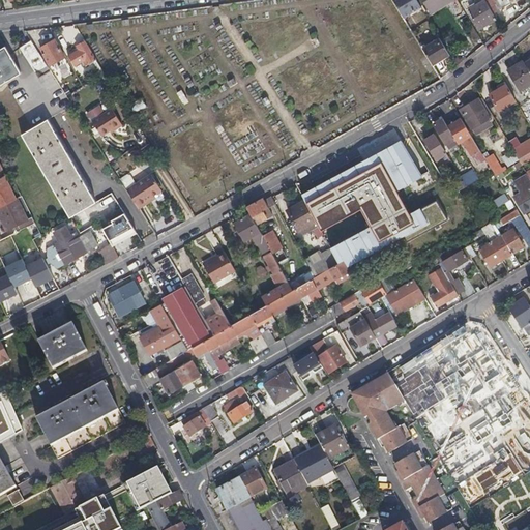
[(393,0),(405,18),(422,7),(417,0),(393,0)]
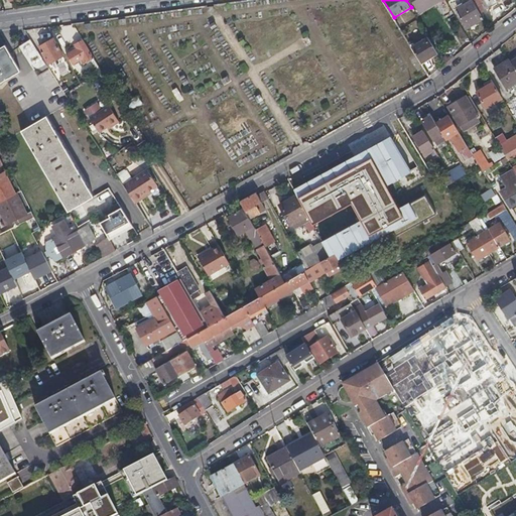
[(408,0),(415,11),(431,0),(435,0),(437,2),(439,0),(408,0)]
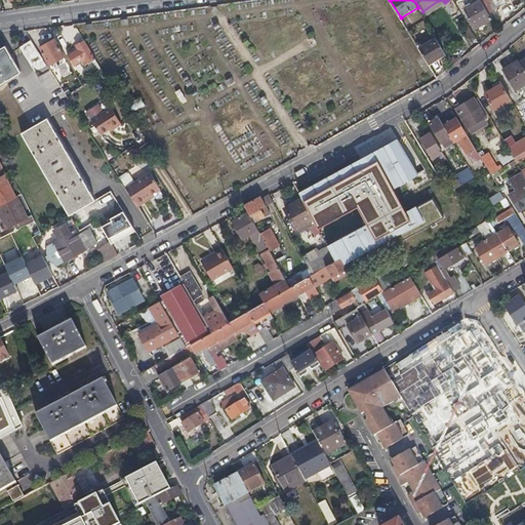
[(480,0),(475,0),(477,3),(466,9),(471,17),(469,18),(475,30),(492,19),(488,13),(482,2),(480,0)]
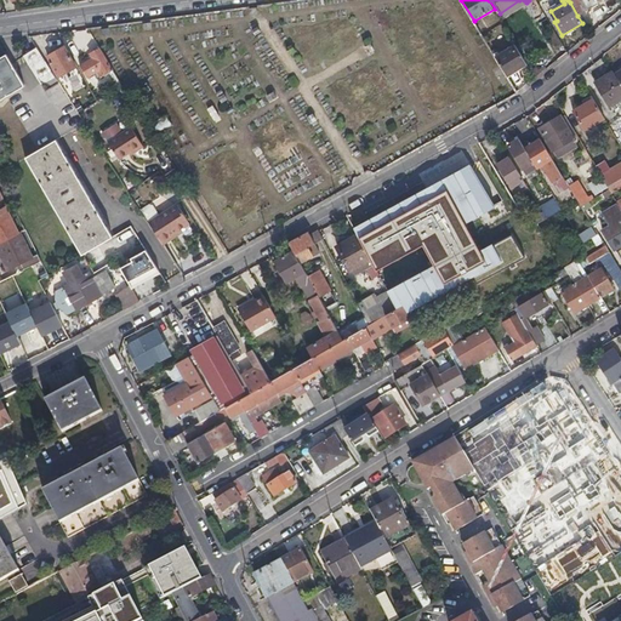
[(574,0),(570,3),(577,16),(590,9),(584,0),(574,0)]
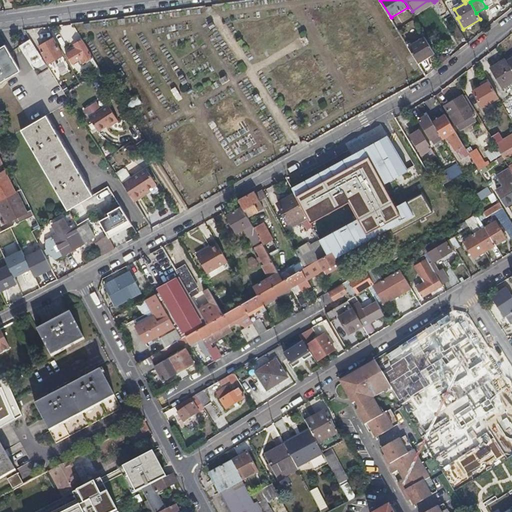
[(462,35),(455,24),(450,27),(457,38),(462,35)]
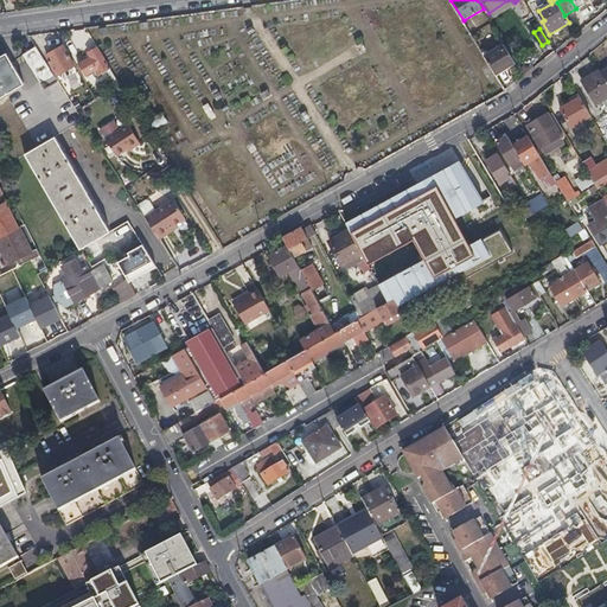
[(84,49),(93,45),(88,34),(81,38),(84,49)]
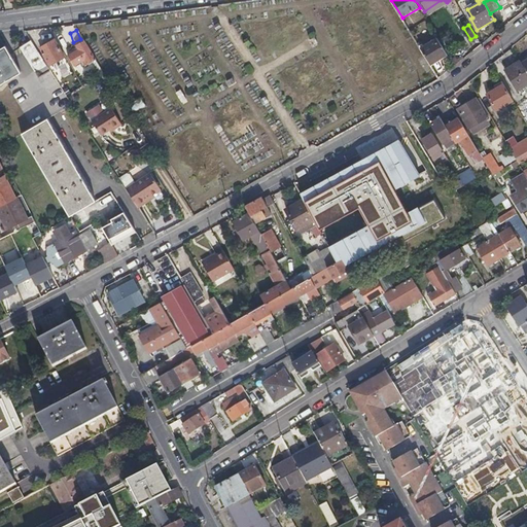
[(429,63),(448,53),(438,37),(420,46),(429,63)]
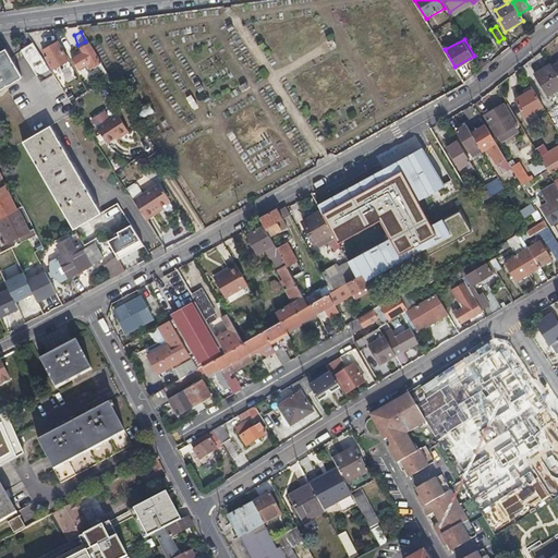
[(67,59),(57,40),(41,49),(46,57),(45,57),(51,68),(67,59)]
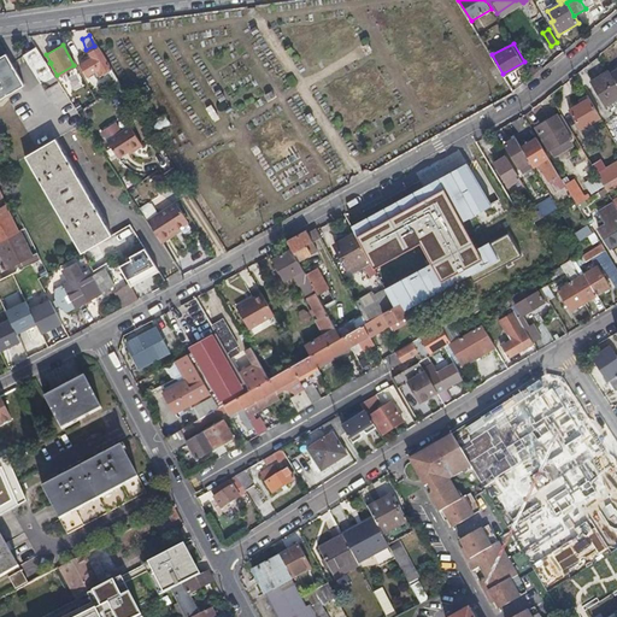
[(58,82),(36,47),(24,54),(46,89),(58,82)]
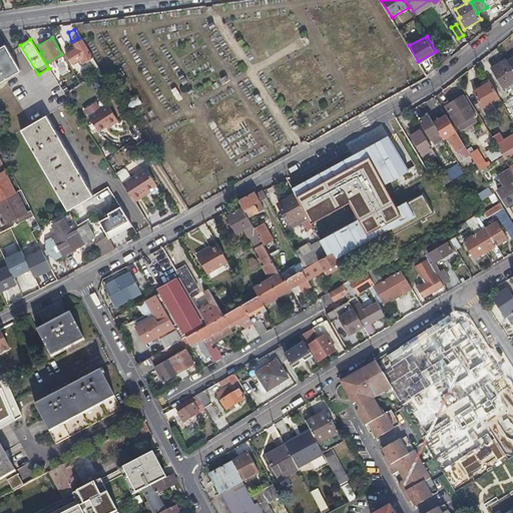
[(102,69),(82,39),(71,45),(73,48),(65,53),(71,62),(77,59),(81,64),(90,59),(98,71),(102,69)]
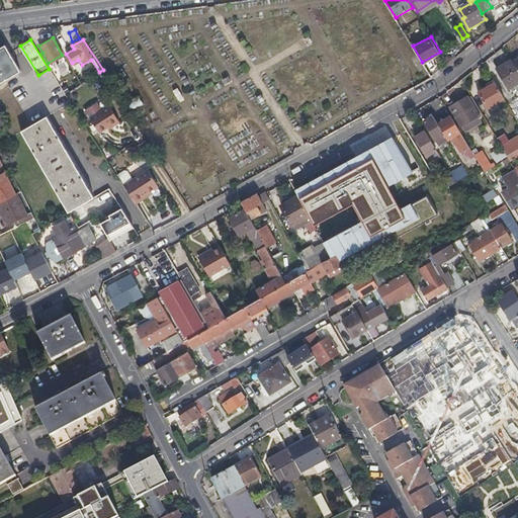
[(0,82),(18,72),(3,47),(0,49),(0,82)]
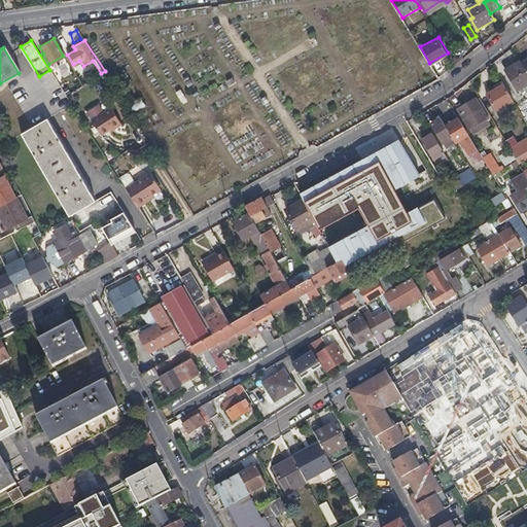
[(526,69),(523,63),(522,61),(503,71),(516,92),(526,84),(526,69)]
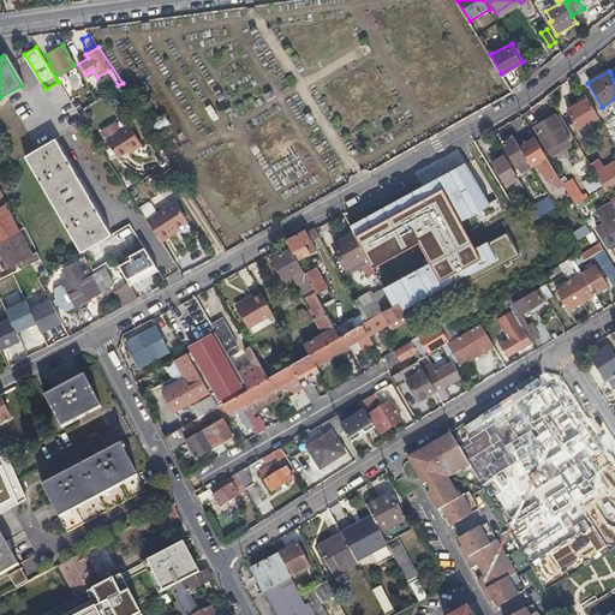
[(63,89),(69,97),(75,94),(69,84),(63,89)]
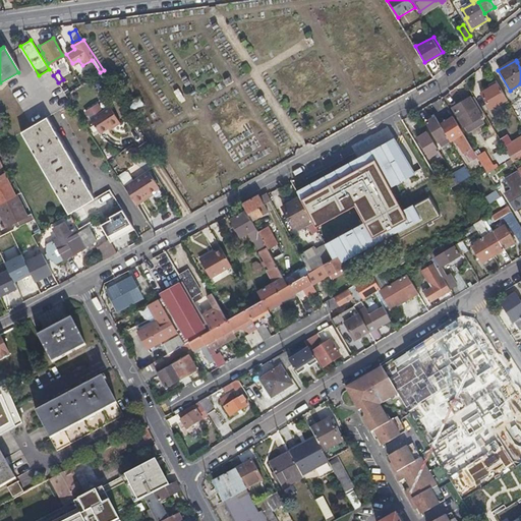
[(507,100),(496,81),(487,85),(489,89),(480,94),(489,110),(507,100)]
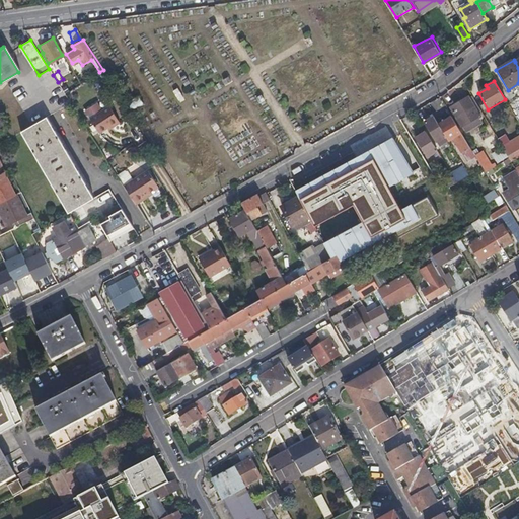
[(131,109),(141,103),(137,97),(128,103),(131,109)]
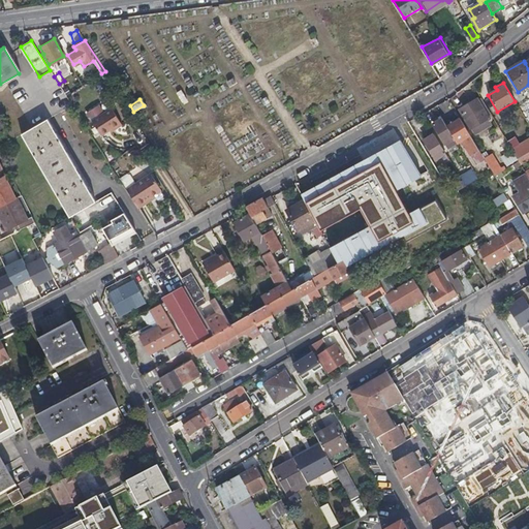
[(489,118),(478,99),(460,110),(471,128),(489,118)]
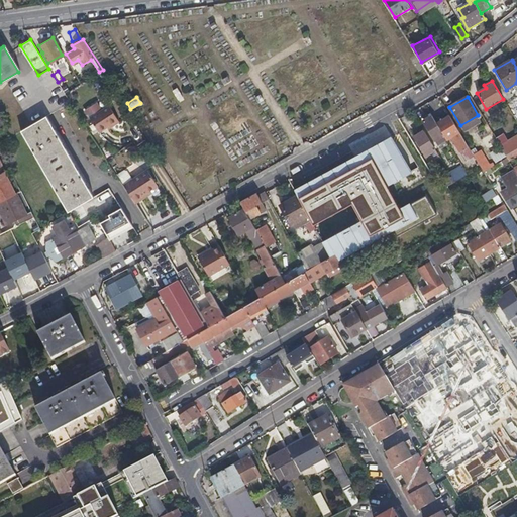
[(98,131),(106,125),(110,122),(112,125),(119,121),(109,105),(89,118),(98,131)]
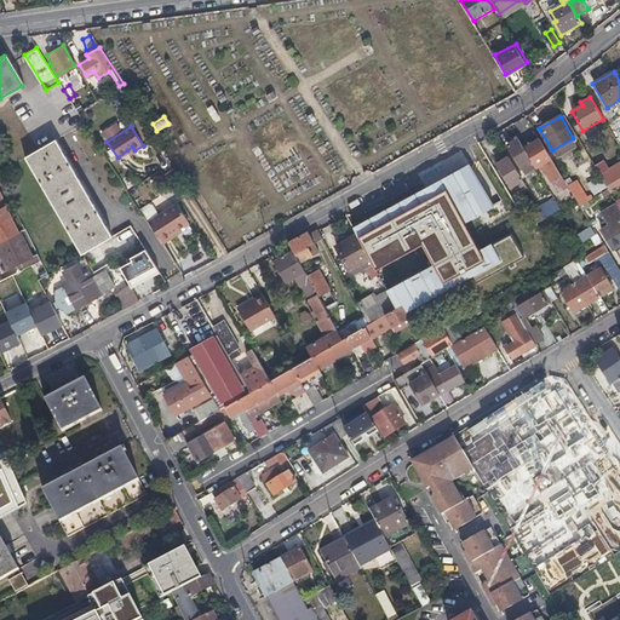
[(524,148),(518,138),(507,144),(524,173),(529,170),(526,165),(532,161),(524,148)]
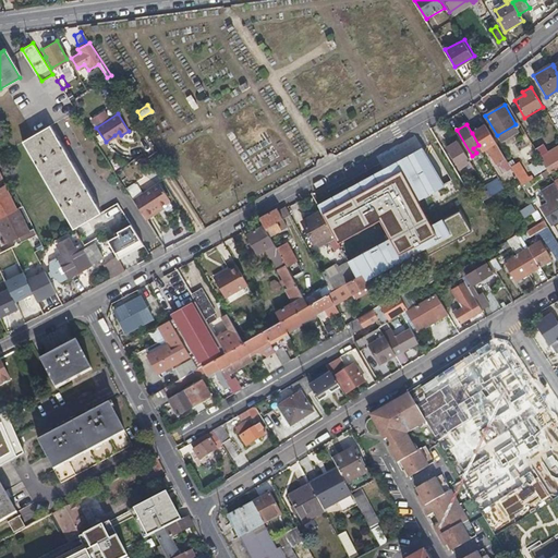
[(472,133),(478,145),(483,152),(497,143),(485,124),(472,133)]
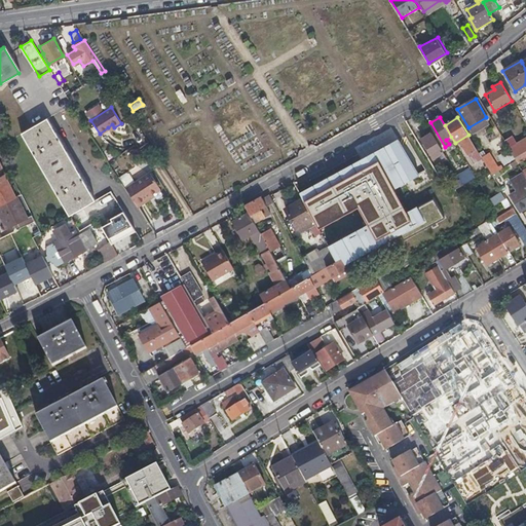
[(21,134),(70,215),(95,200),(46,119),(21,134)]
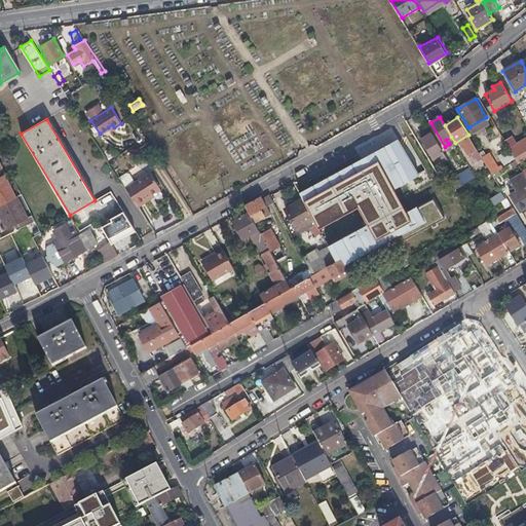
[(444,152),(431,132),(420,139),(436,163),(440,161),(437,156),(444,152)]
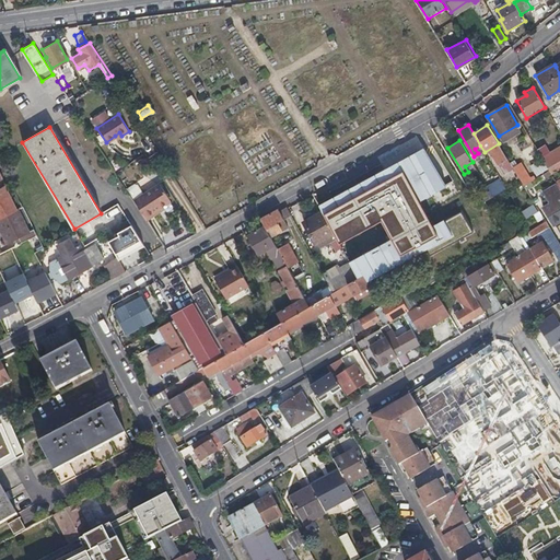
[(545,146),(537,150),(549,168),(559,161),(559,147),(549,153),(545,146)]
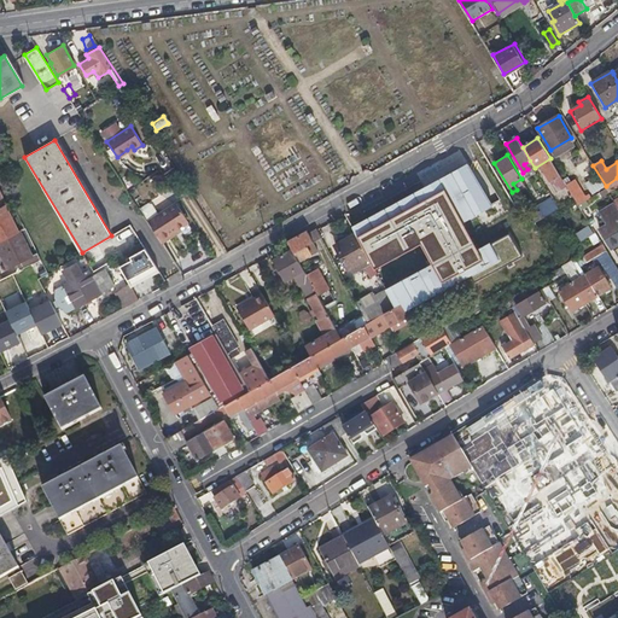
[(617,178),(606,186),(607,190),(610,193),(617,187),(617,178)]
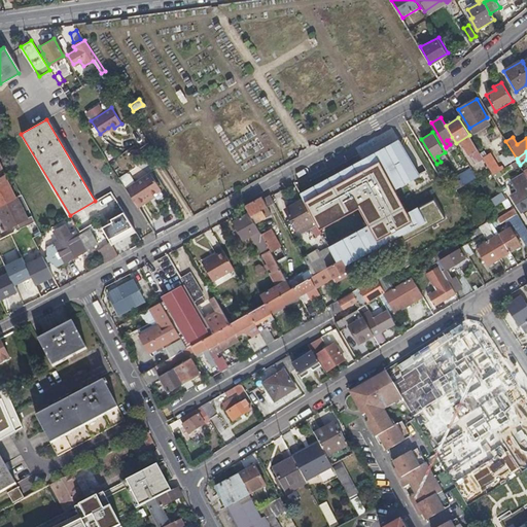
[(387,154),(377,160),(410,219),(423,211),(420,206),(441,195),(431,177),(423,181),(412,162),(395,170),(387,154)]
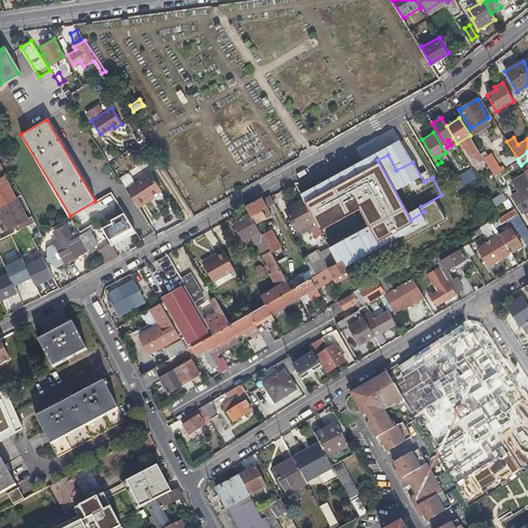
[(377,196),(366,202),(378,224),(401,211),(407,221),(410,220),(377,160),(364,168),(377,196)]
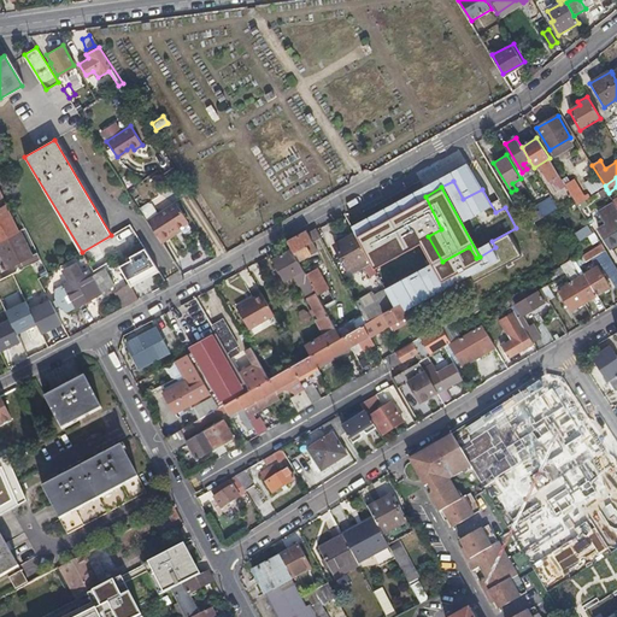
[(579,205),(586,200),(579,188),(571,193),(575,199),(579,205)]
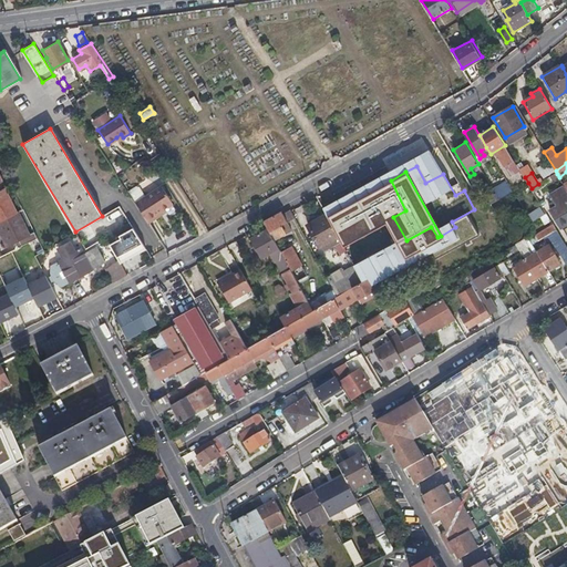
[(528,183),(525,177),(517,182),(521,187),(528,183)]
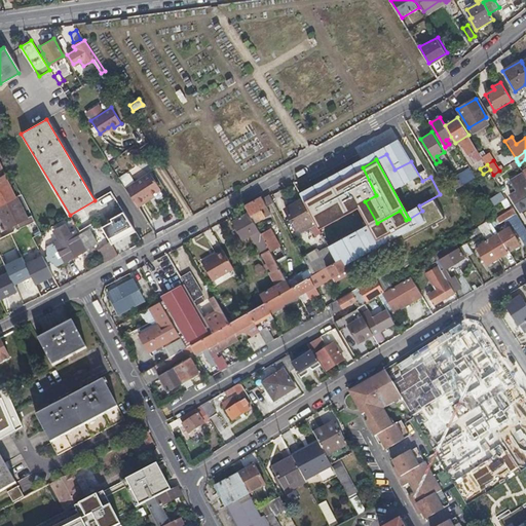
[(472,181),(476,178),(470,167),(465,170),(472,181)]
